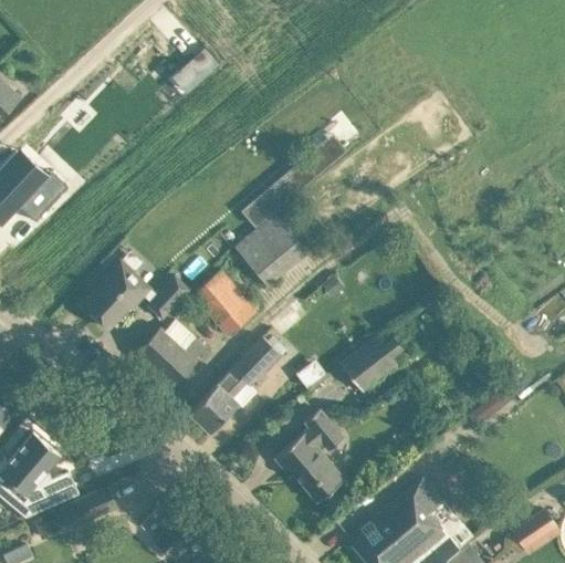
[(22,101),(0,76),(0,112),(6,117),(22,101)]
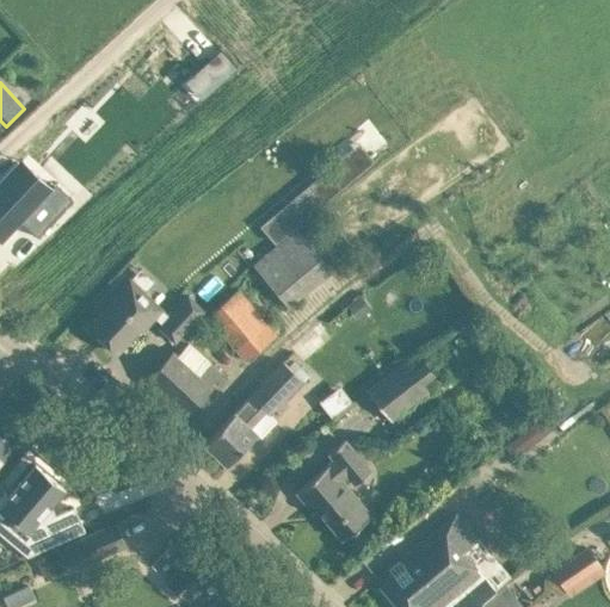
[(259,228),(275,246),(373,162),(357,144),(259,228)]
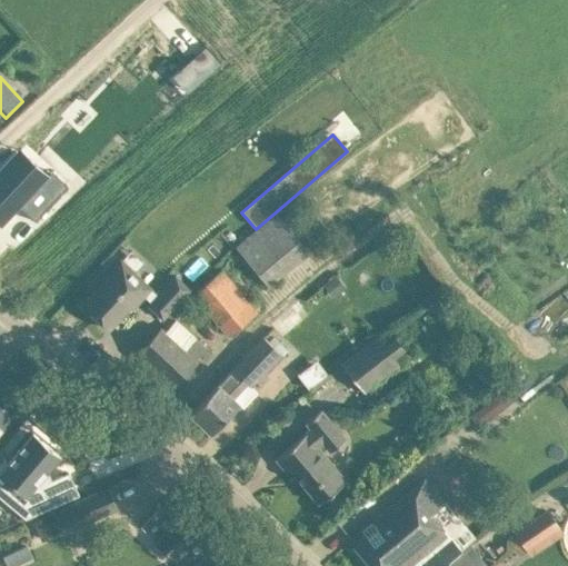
[(20,159),(0,177),(0,229),(20,210),(36,227),(68,197),(53,180),(51,184),(50,182),(46,186),(20,159)]
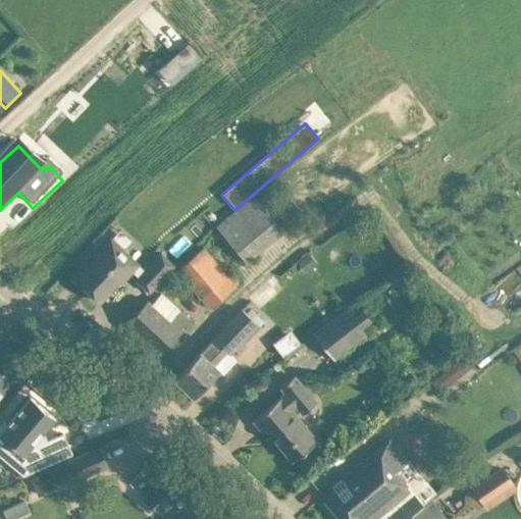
[(248,265),(299,220),(267,186),(217,229),(248,265)]
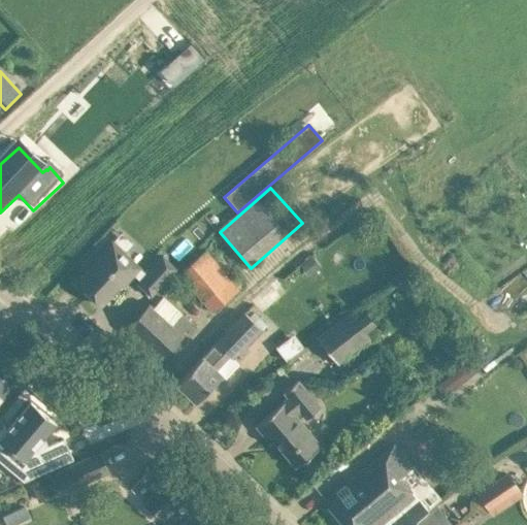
[(152,298),(177,271),(163,259),(147,275),(112,242),(95,262),(96,264),(76,285),(102,308),(122,288),(124,289),(134,277),(140,283),(138,286),(152,298)]
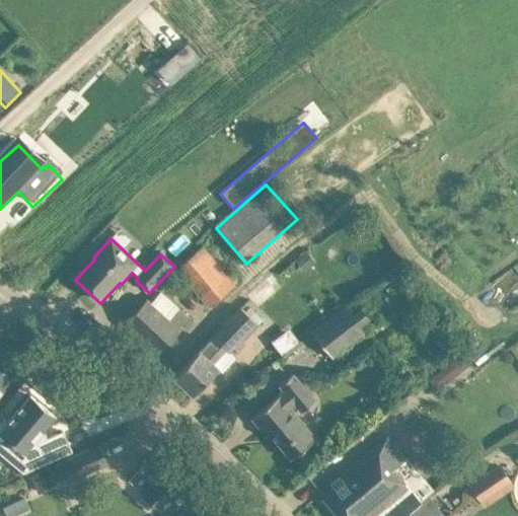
[(176,272),(185,282),(209,310),(236,286),(234,284),(238,281),(232,274),(228,277),(204,247),(176,272)]
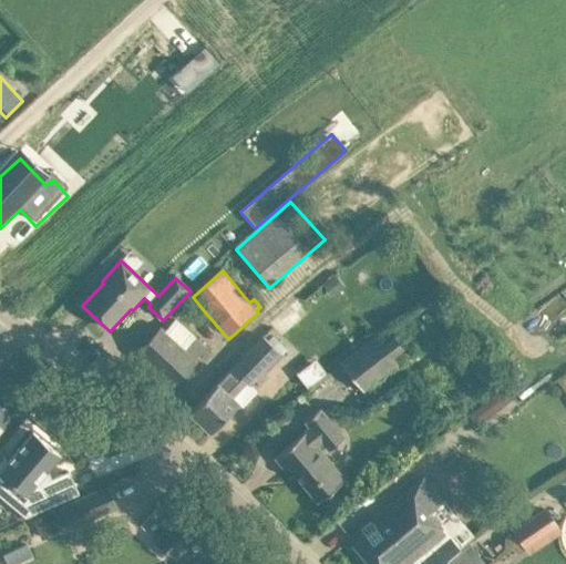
[(143,363),(144,363),(172,388),(186,372),(207,349),(178,324),(167,335),(162,329),(136,358),(143,363)]
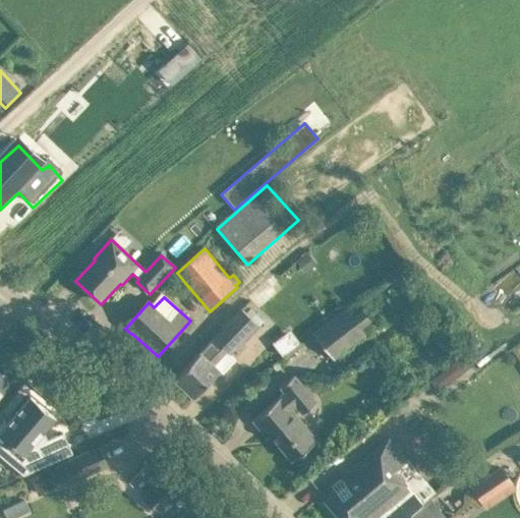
[(361,308),(350,315),(345,309),(313,335),(334,363),(367,338),(361,330),(371,323),(361,308)]
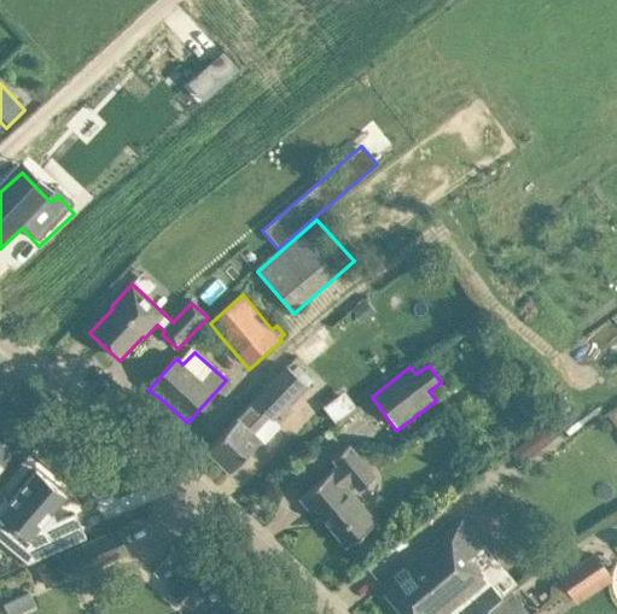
[(230,473),(248,456),(261,442),(265,445),(280,428),(272,421),(306,387),(289,370),(240,419),(239,419),(208,451),(230,473)]
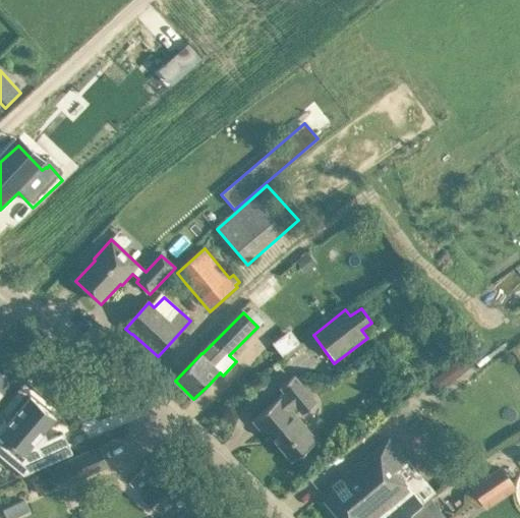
[(465,357),(448,370),(456,381),(472,367),(465,357)]
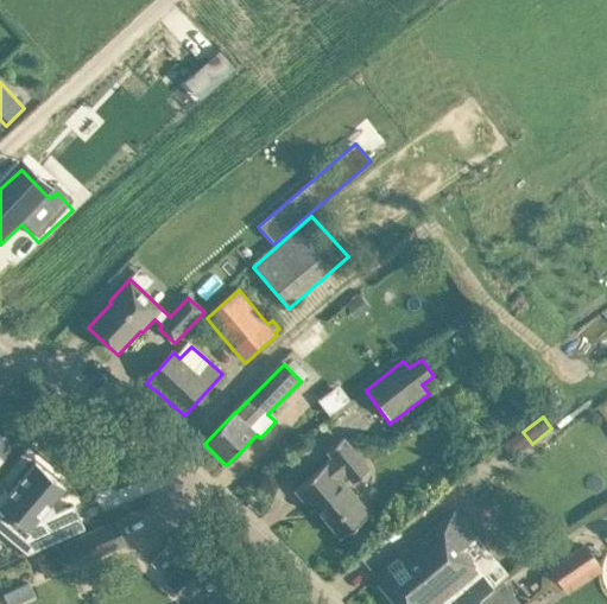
[(0,462),(13,446),(0,434),(0,462)]
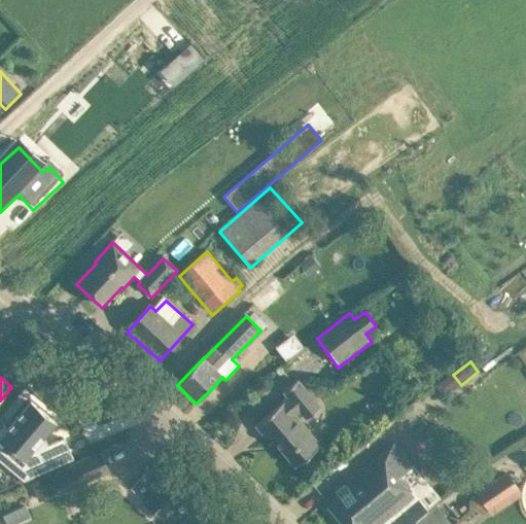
[(283,394),(287,400),(256,427),(272,446),(275,443),(295,467),(322,446),(303,422),(321,407),(299,380),(283,394)]
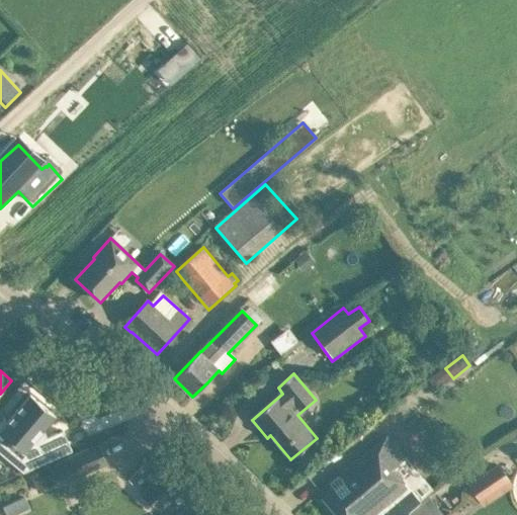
[(5,421),(0,426),(0,454),(24,475),(73,453),(64,433),(48,440),(45,432),(57,419),(30,397),(8,424),(5,421)]
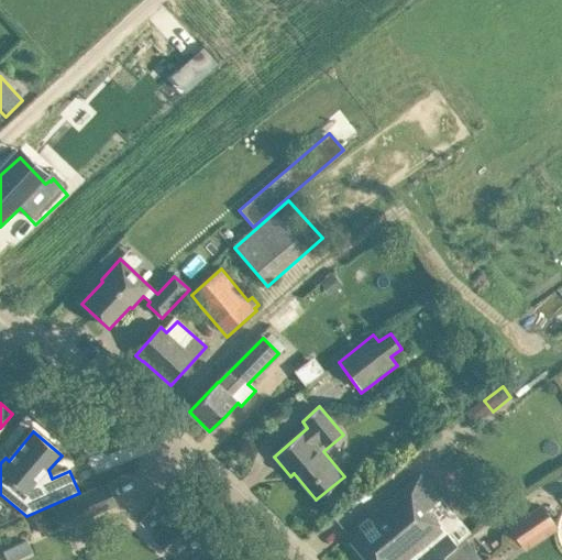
[(348,538),(365,559),(442,559),(458,547),(456,546),(464,539),(471,534),(440,498),(421,476),(348,538)]
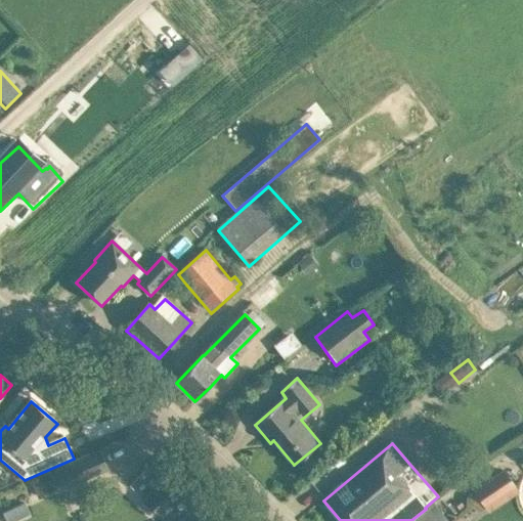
[(100,449),(54,470),(63,490),(109,471),(100,449)]
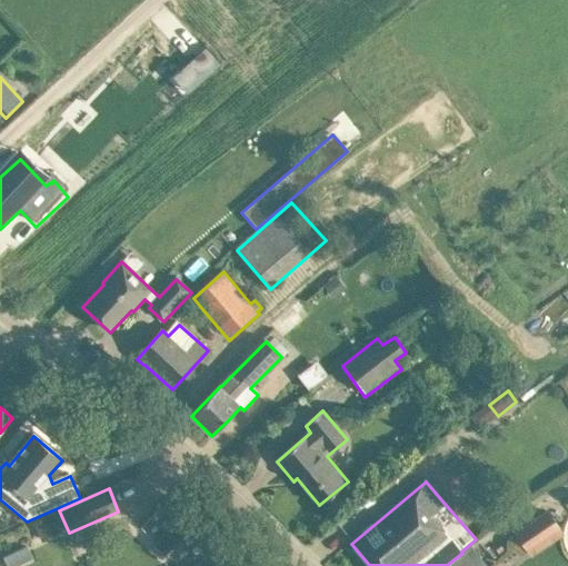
[(153,519),(155,519),(168,532),(155,545),(175,565),(177,565),(188,554),(193,559),(216,537),(185,507),(178,514),(167,504),(152,519),(153,519)]
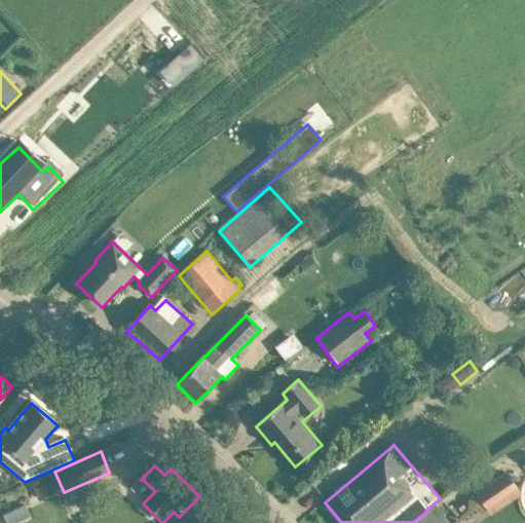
[(519,490),(507,473),(476,494),(488,512),(519,490)]
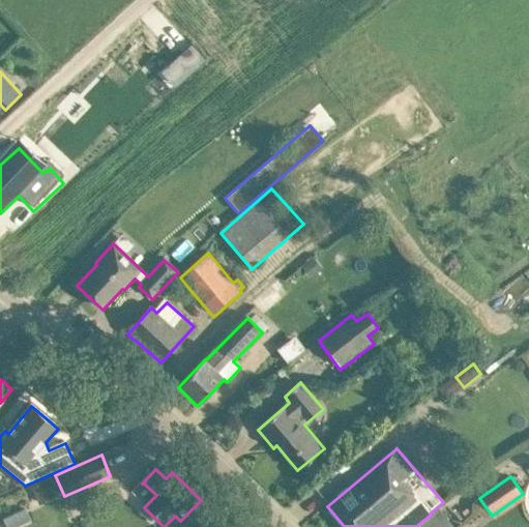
[(45,484),(31,490),(38,506),(52,500),(51,498),(55,496),(50,484),(46,485),(45,484)]
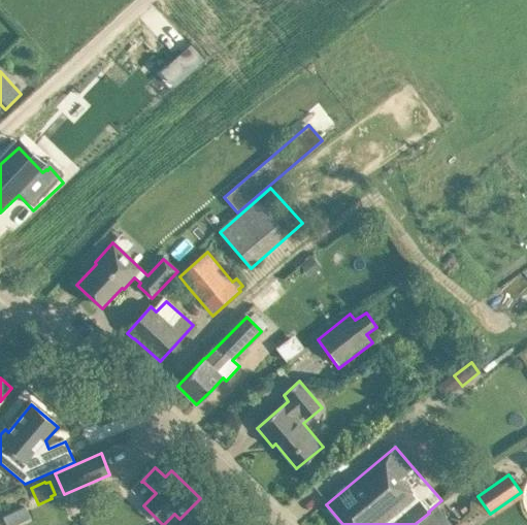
[(451,524),(435,505),(428,512),(429,513),(415,524),(451,524)]
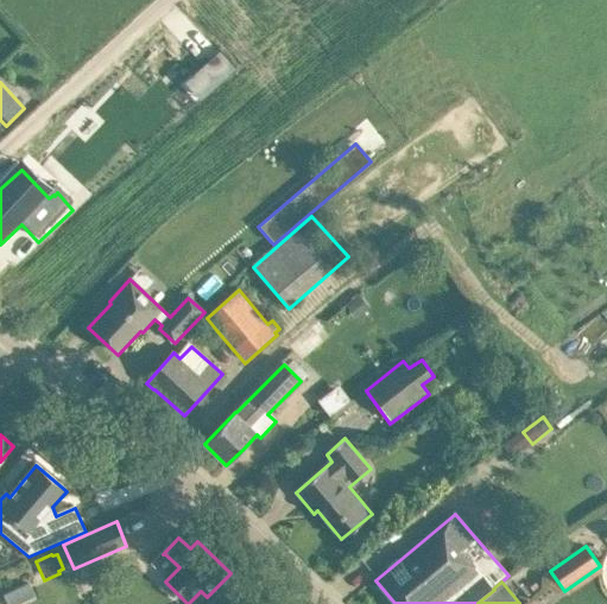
[(17,592),(4,597),(6,603),(23,603),(17,592)]
